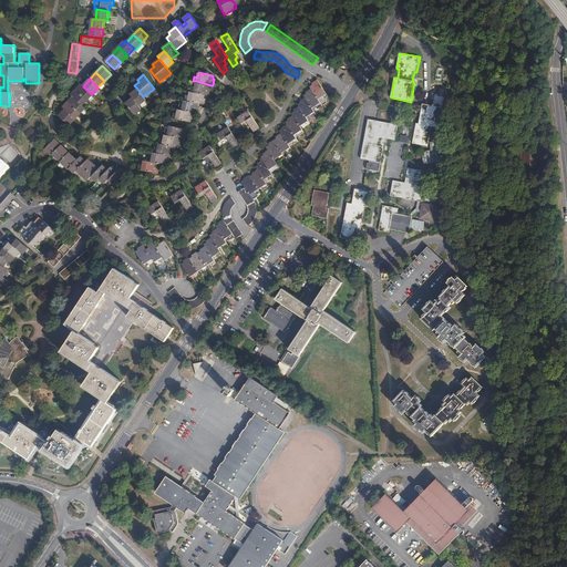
[(310,86),(311,89),(319,100),(327,94),(318,80),(312,83),(313,85),(310,86)]
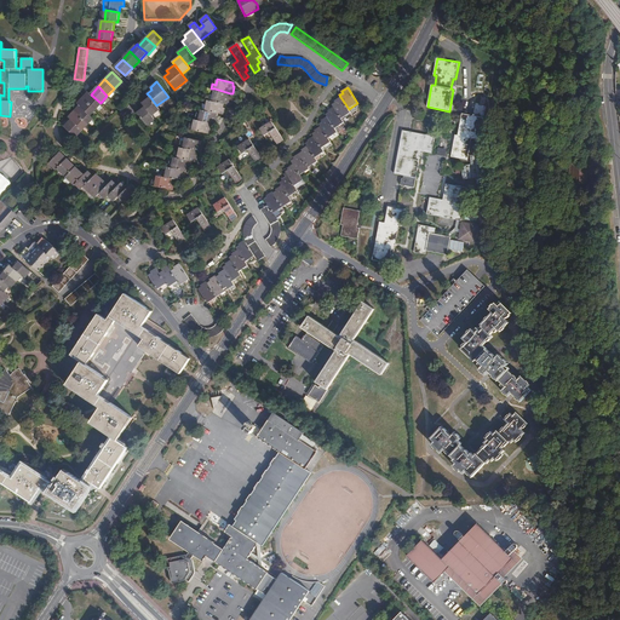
[(211,95),(210,99),(224,103),(230,104),(233,97),(230,97),(230,93),(214,89),(213,96),(211,95)]
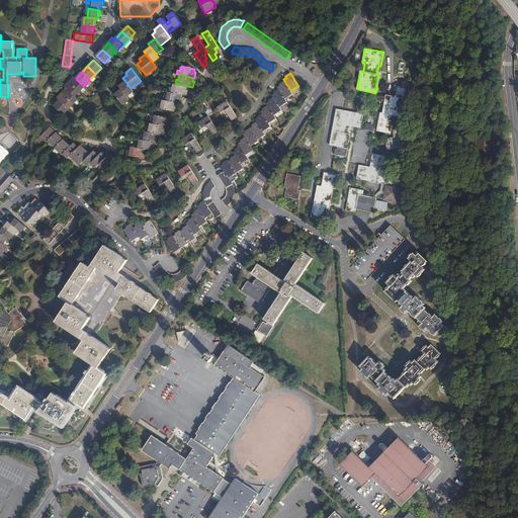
[(74,77),(69,82),(80,92),(84,87),(84,86),(76,79),(74,77)]
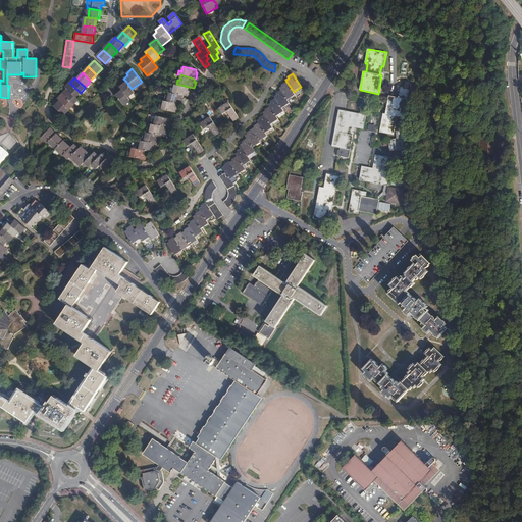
[(120,87),(122,90),(127,97),(135,92),(132,89),(126,82),(120,87)]
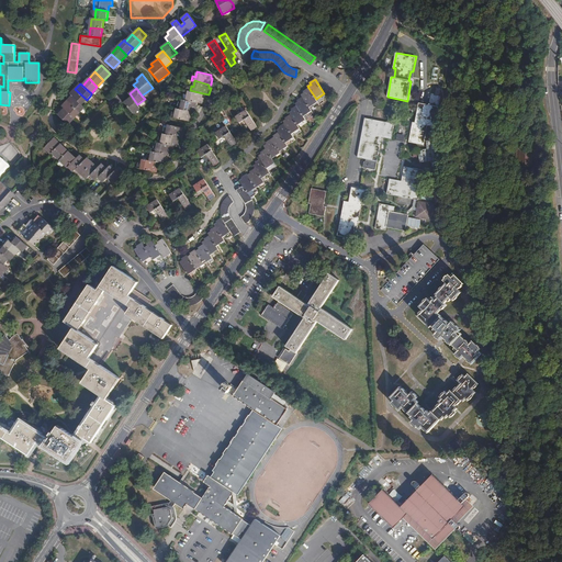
[(301,94),(302,97),(310,108),(318,102),(316,99),(308,88),(303,91),(304,93),(301,94)]
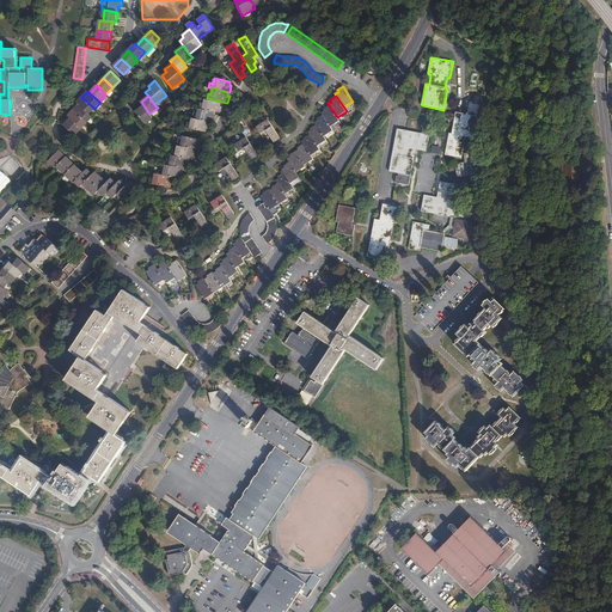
[(77,103),(79,104),(89,114),(95,109),(81,97),(77,103)]
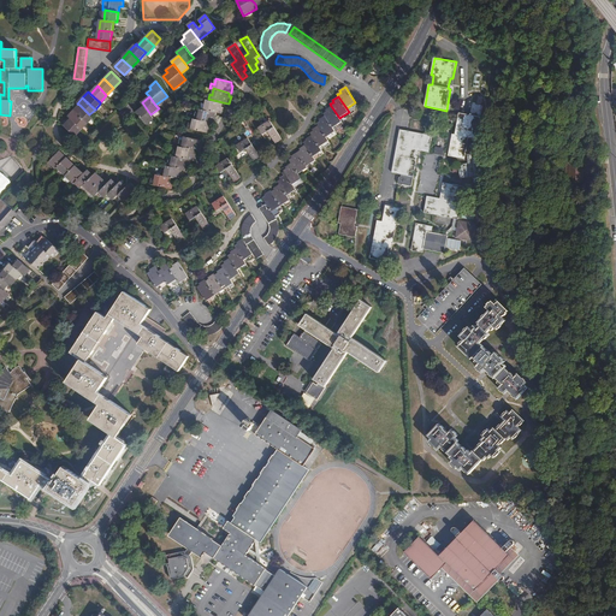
[(201,108),(217,112),(223,113),(224,107),(223,106),(223,102),(208,99),(207,99),(206,104),(202,104),(201,108)]
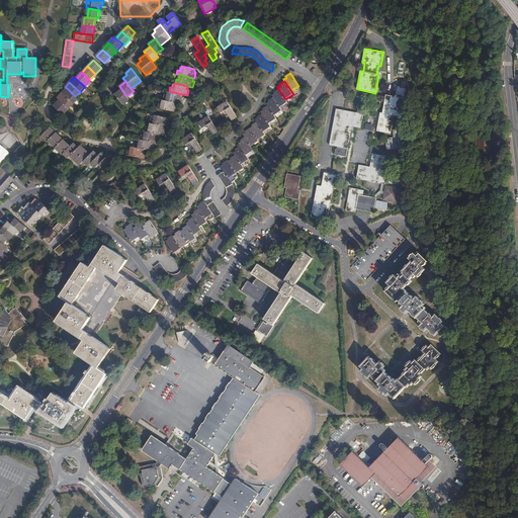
[(402,86),(399,86),(398,95),(387,93),(383,111),(381,111),(378,131),(393,133),(396,114),(403,115),(407,94),(407,90),(408,87),(402,86)]
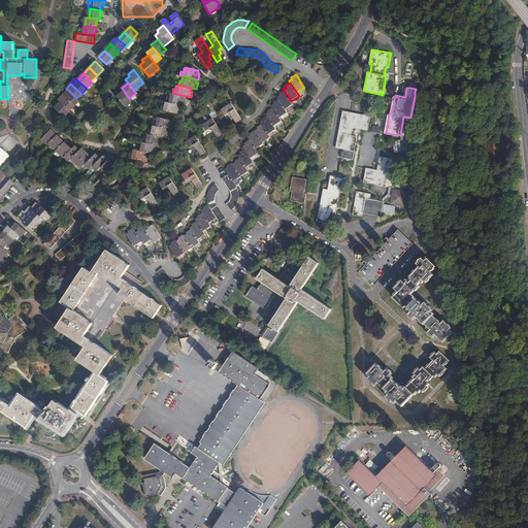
[(68,90),(63,95),(74,106),(79,101),(76,98),(68,90)]
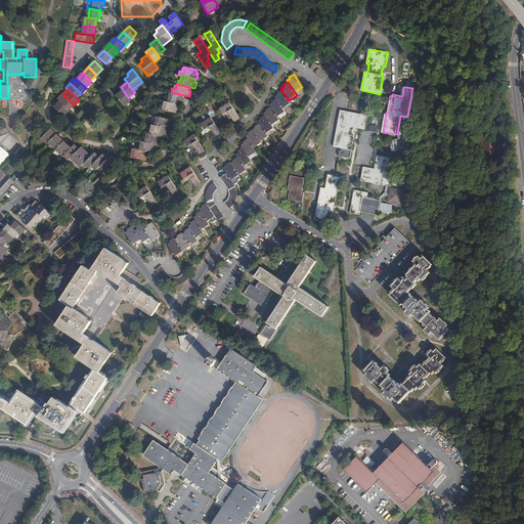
[(128,97),(123,90),(116,95),(124,106),(131,101),(128,97)]
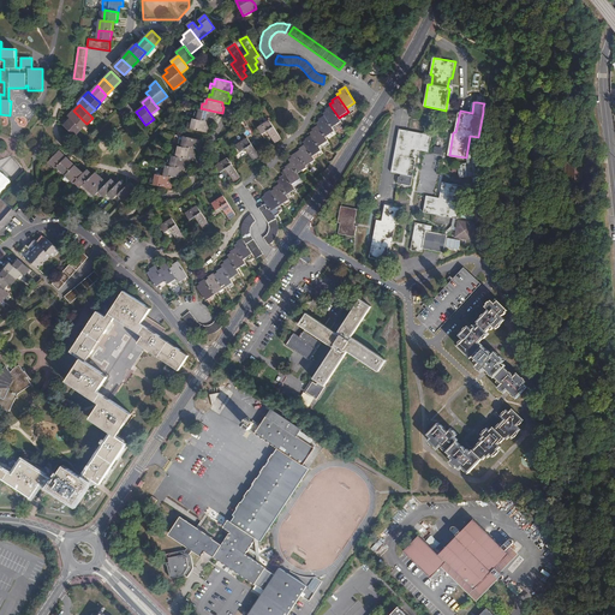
[(323,113),(324,115),(333,127),(341,121),(339,118),(330,106),(326,109),(326,112),(323,113)]
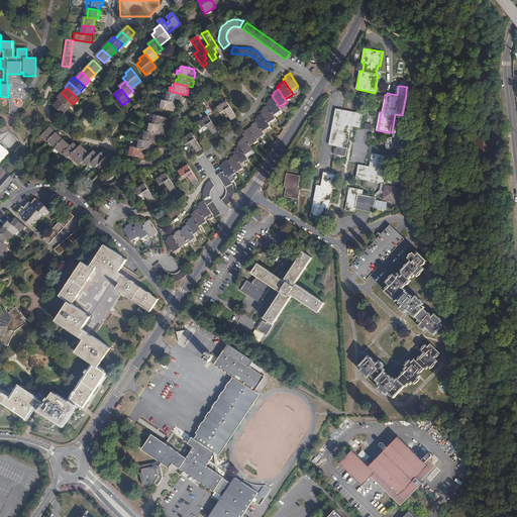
[(164,99),(176,102),(181,104),(183,97),(181,97),(182,94),(169,91),(168,90),(167,95),(165,95),(164,99)]
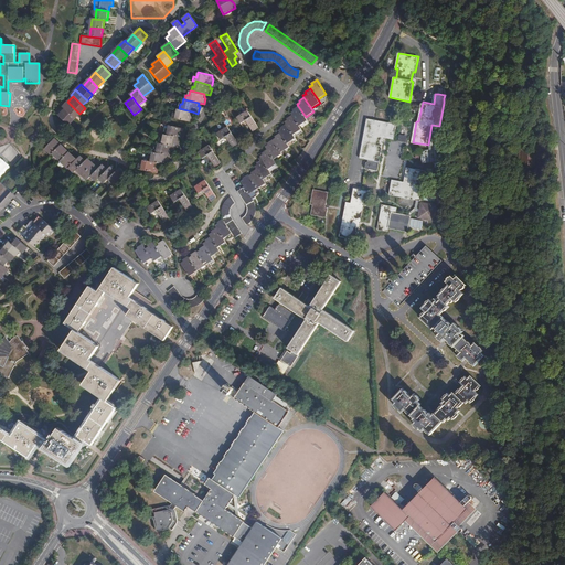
[(63,107),(65,109),(75,118),(80,114),(67,102),(63,107)]
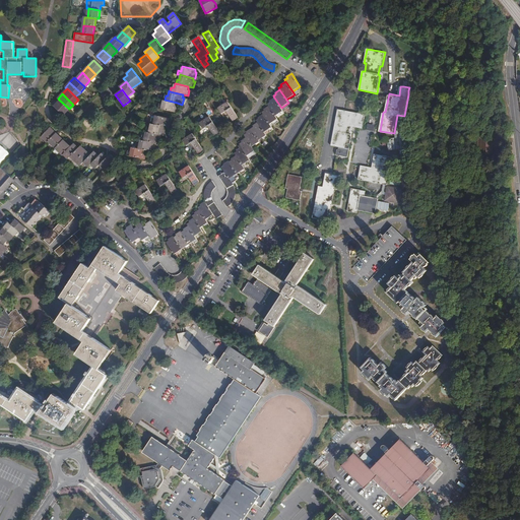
[(267,104),(269,106),(275,116),(283,111),(281,108),(274,98),(269,101),(270,103),(267,104)]
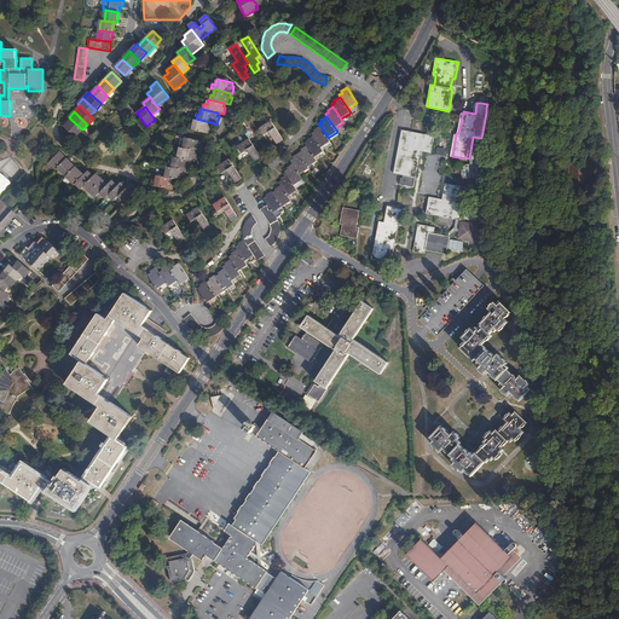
[(210,126),(210,122),(196,119),(195,119),(192,123),(190,123),(189,128),(209,133),(212,126),(210,126)]
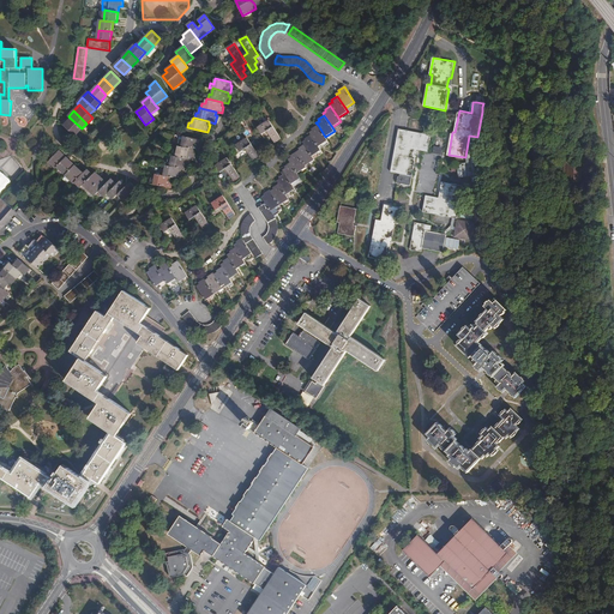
[(82,128),(71,119),(64,126),(74,136),(82,128)]
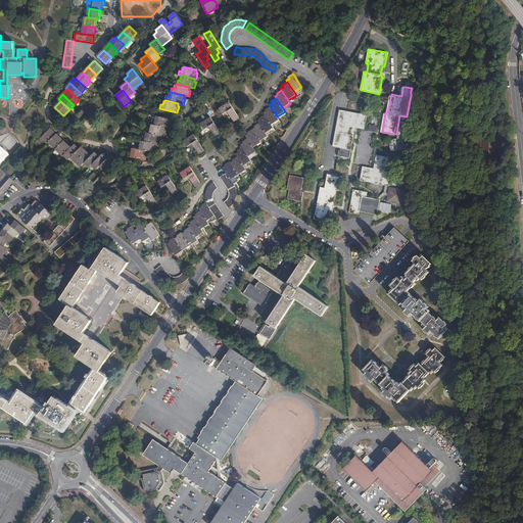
[(239,119),(230,103),(220,109),(223,114),(228,112),(234,122),(239,119)]
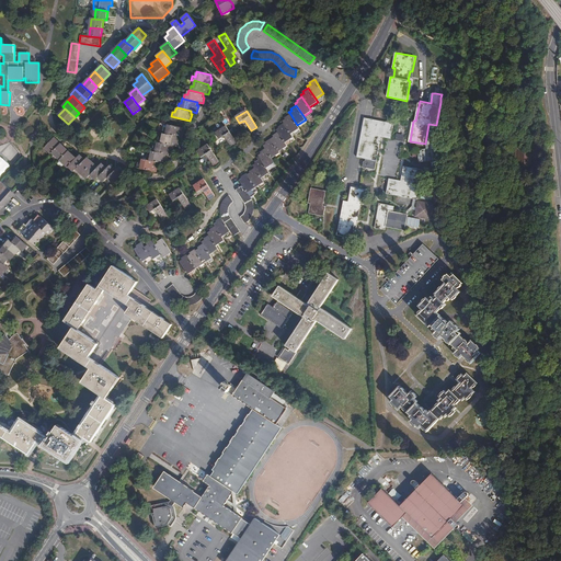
[(283,121),(284,124),(292,134),(299,128),(297,125),(290,114),(285,117),(286,119),(283,121)]
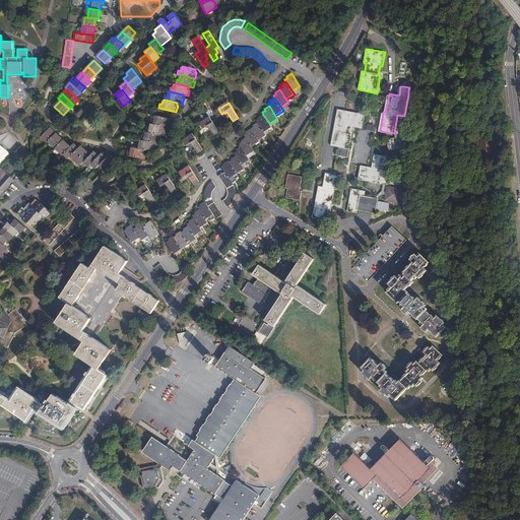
[(338,110),(331,146),(349,149),(353,127),(363,128),(365,115),(338,110)]
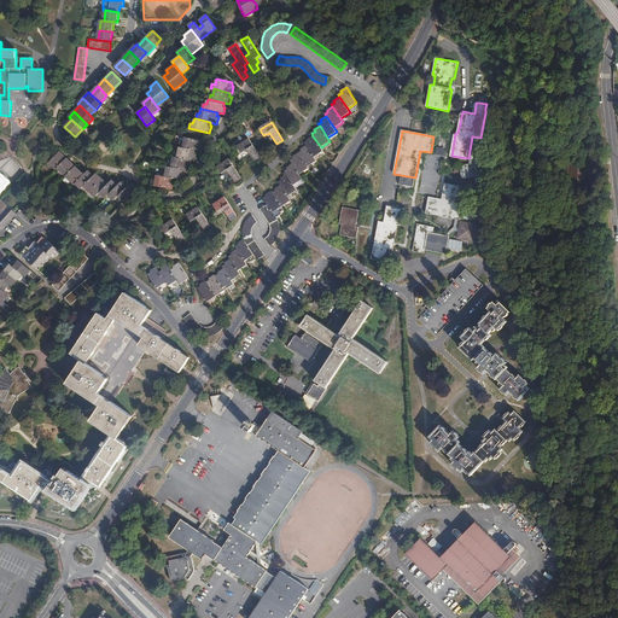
[(181,141),(180,146),(196,151),(200,151),(203,145),(200,144),(202,140),(185,136),(184,141),(181,141)]
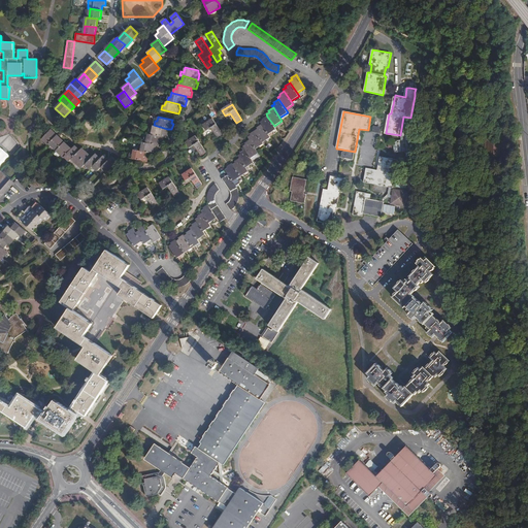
[(261,122),(262,125),(268,134),(276,129),(274,126),(267,117),(262,120),(263,121),(261,122)]
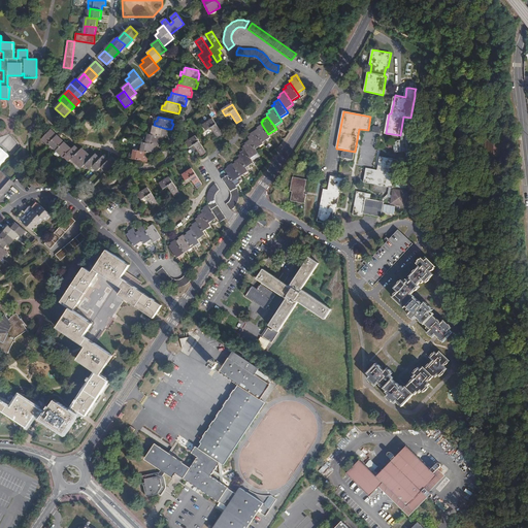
[(210,128),(218,138),(223,135),(213,120),(203,125),(206,131),(210,128)]
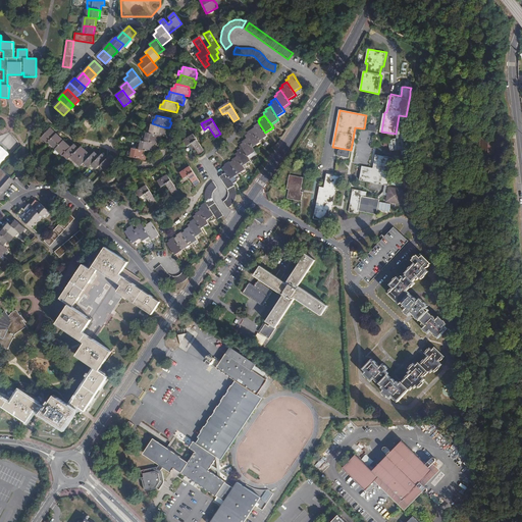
[(148,127),(147,132),(161,136),(165,137),(166,131),(165,129),(165,127),(152,123),(150,128),(148,127)]
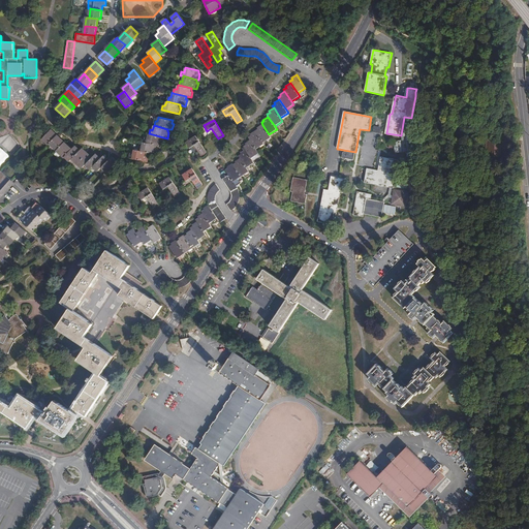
[(258,129),(255,131),(263,143),(271,138),(269,134),(262,125),(257,128),(258,129)]
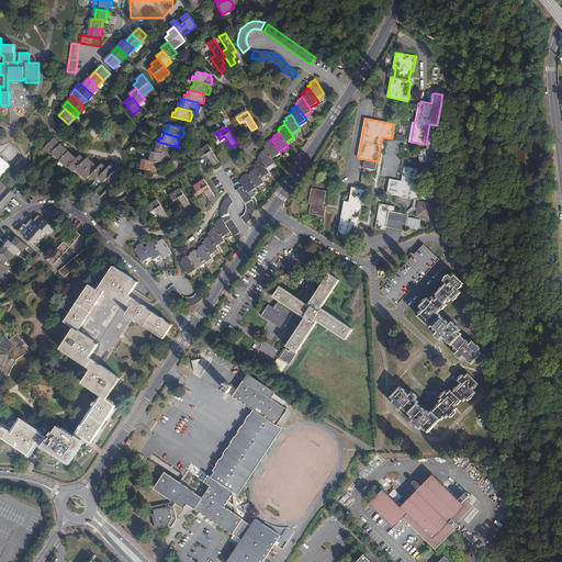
[(525,135),(513,137),(515,145),(526,143),(525,135)]
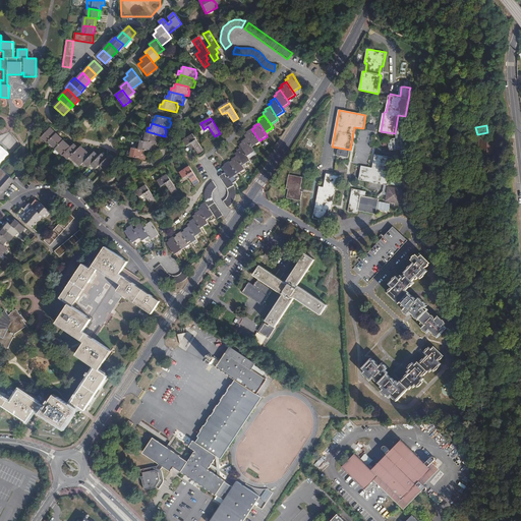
[(49,141),(56,133),(55,132),(50,127),(41,136),(47,142),(49,141)]
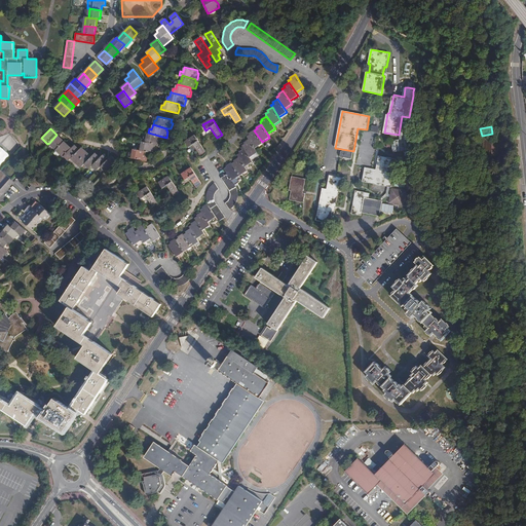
[(247,137),(249,140),(255,148),(263,144),(262,142),(254,130),(249,134),(250,135),(247,137)]
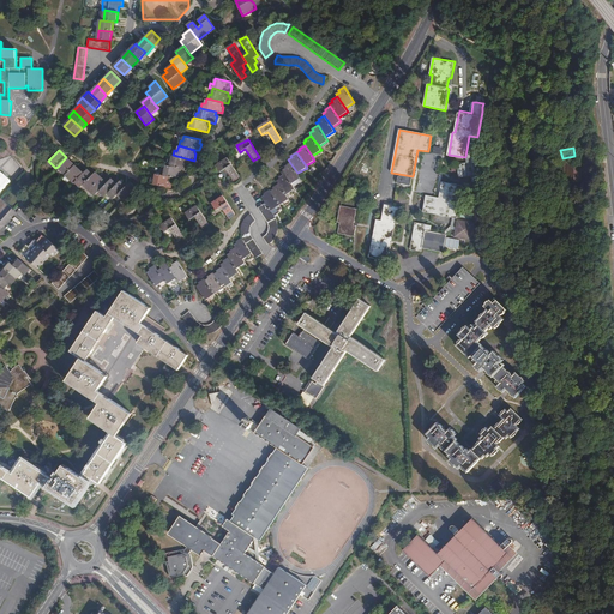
[(476,154),(467,155),(468,178),(477,176),(476,154)]
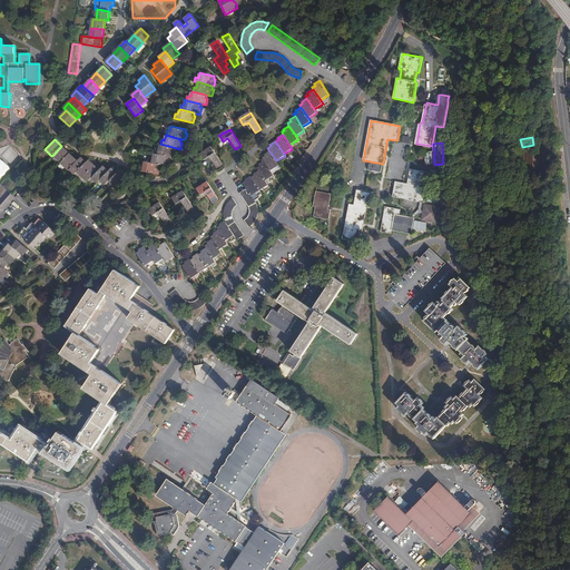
[(156,153),(169,156),(175,158),(177,151),(176,151),(176,148),(160,144),(159,148),(157,148),(156,153)]
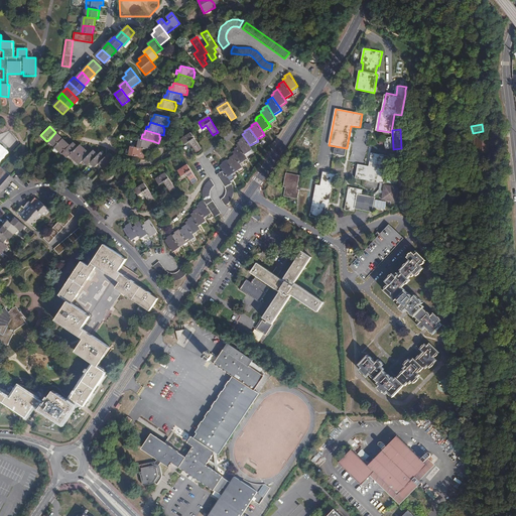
[(62,139),(55,132),(48,140),(55,147),(62,139)]
